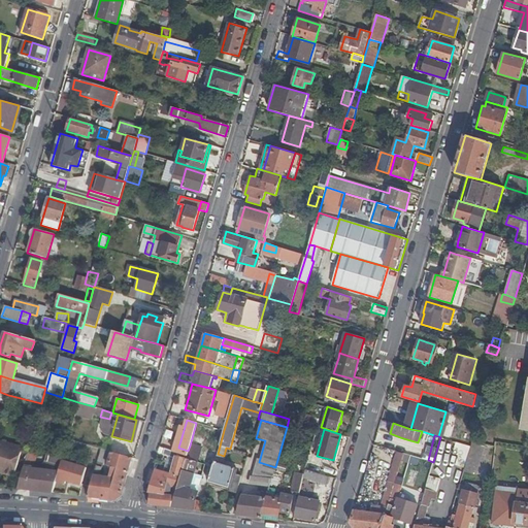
[(0,441),(0,469),(4,471),(3,474),(3,475),(14,477),(23,449),(0,441)]
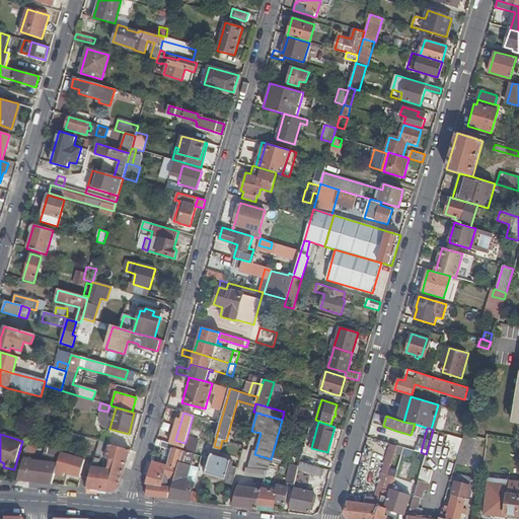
[(460,446),(462,439),(450,435),(448,442),(460,446)]
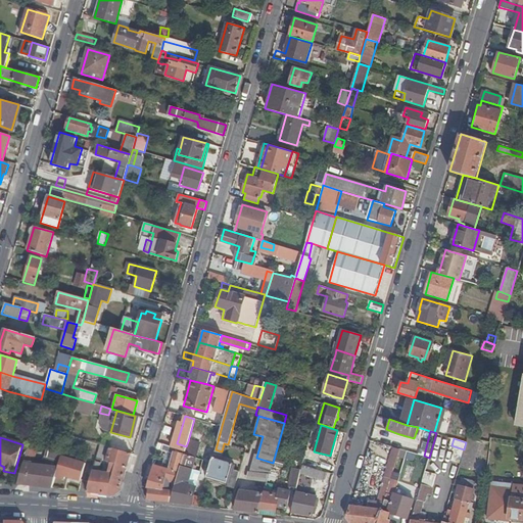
[(479,441),(467,439),(466,442),(464,449),(459,466),(471,469),(479,441)]
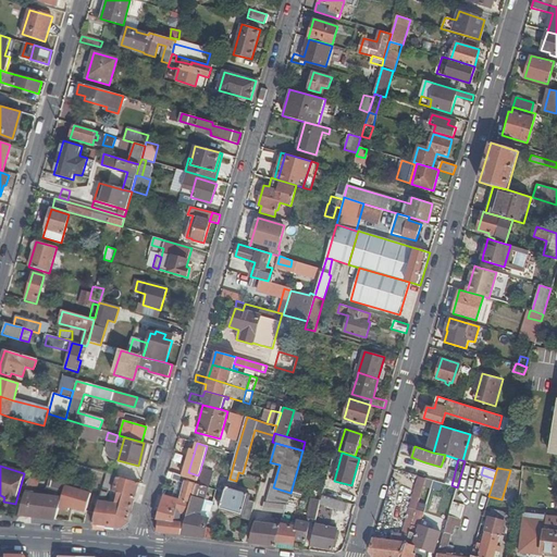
[(182,534),(212,539),(214,529),(207,527),(209,518),(208,518),(211,503),(208,502),(205,502),(206,496),(212,473),(200,470),(198,475),(197,481),(190,502),(186,518),(182,534)]
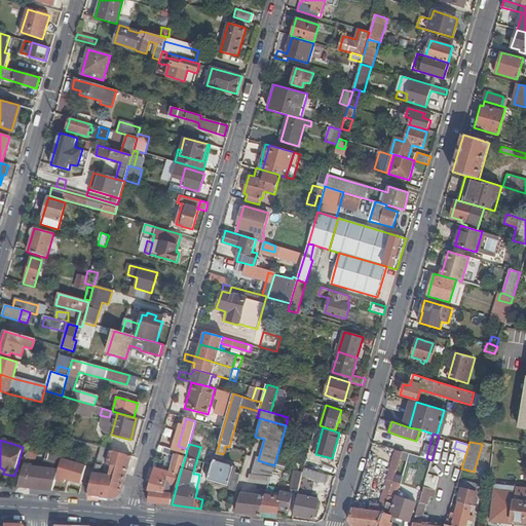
[(29,447),(17,486),(52,490),(55,479),(58,471),(51,470),(34,467),(37,457),(53,461),(60,463),(62,458),(63,455),(29,447)]
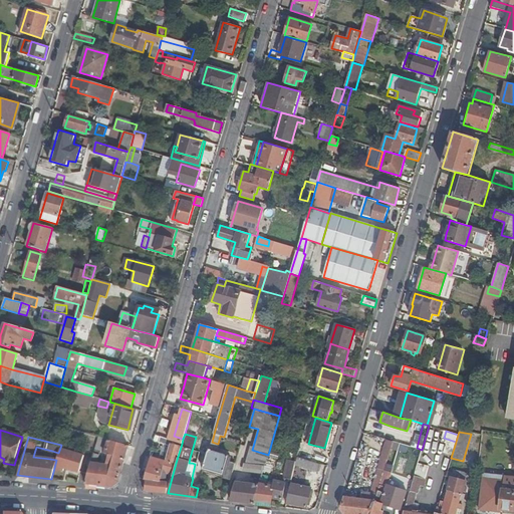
[(173,441),(161,437),(159,443),(163,444),(171,447),(173,441)]
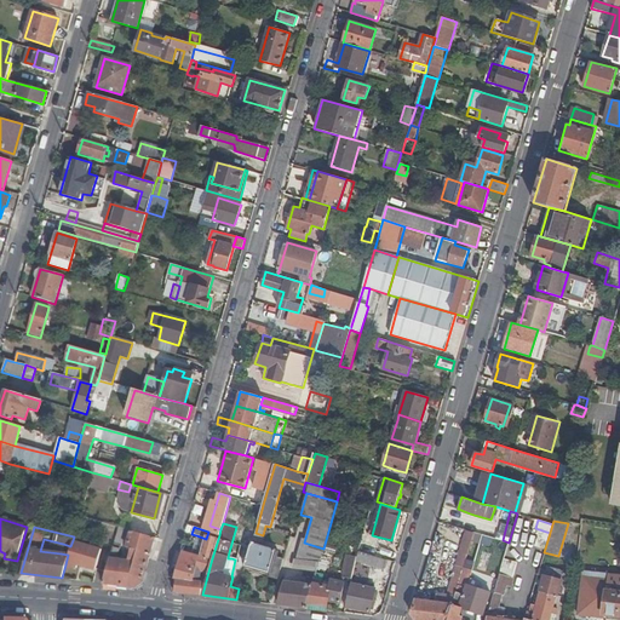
[(114,543),(103,584),(135,587),(142,583),(155,538),(131,532),(127,547),(132,549),(128,560),(116,558),(119,549),(116,547),(118,544),(114,543)]
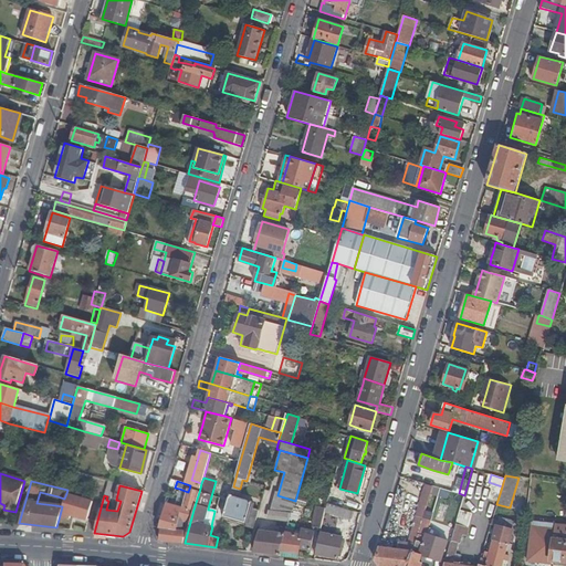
[(200,489),(190,485),(188,492),(184,506),(194,510),(200,489)]
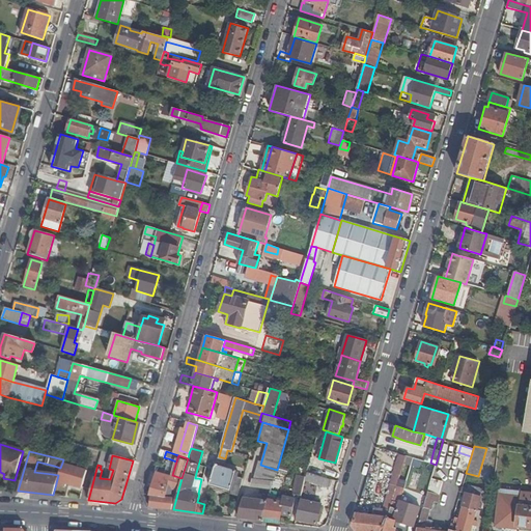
[(176,462),(168,458),(164,473),(172,475),(176,462)]
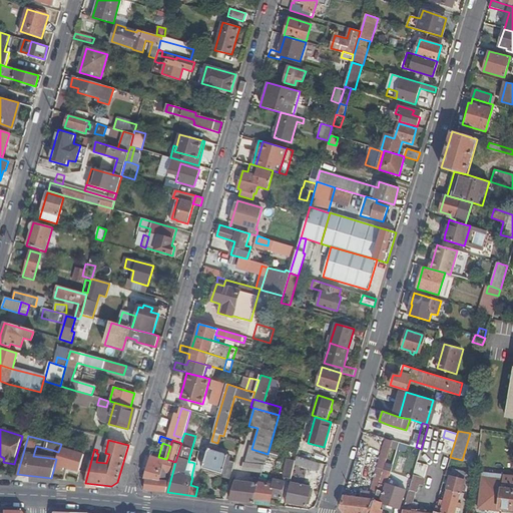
[(56,459),(54,467),(66,470),(66,468),(79,472),(84,454),(60,447),(58,452),(56,459)]
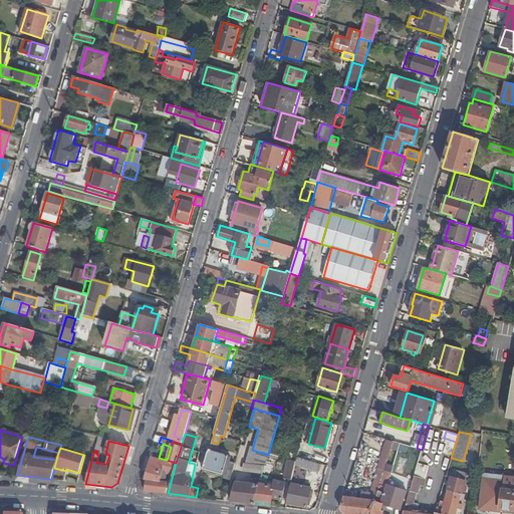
[(222,478),(230,480),(234,464),(229,462),(231,457),(229,456),(209,450),(204,469),(223,475),(222,478)]
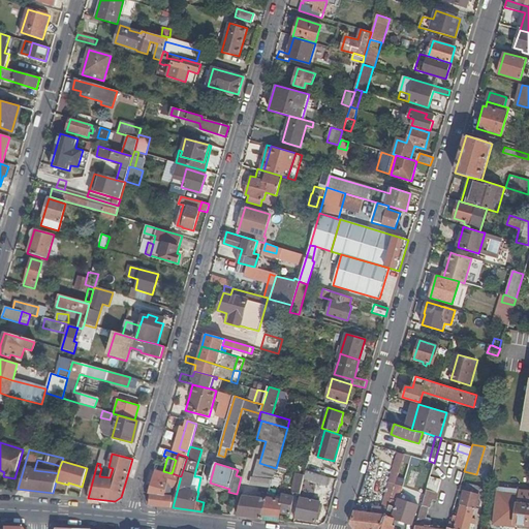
[(276,468),(259,463),(257,469),(256,477),(249,476),(247,484),(270,488),(271,485),(276,468)]
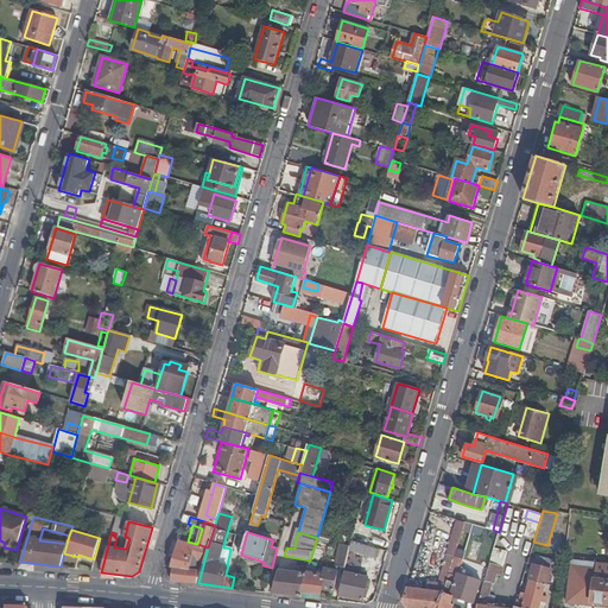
[(59,543),(67,544),(69,536),(62,533),(59,543)]
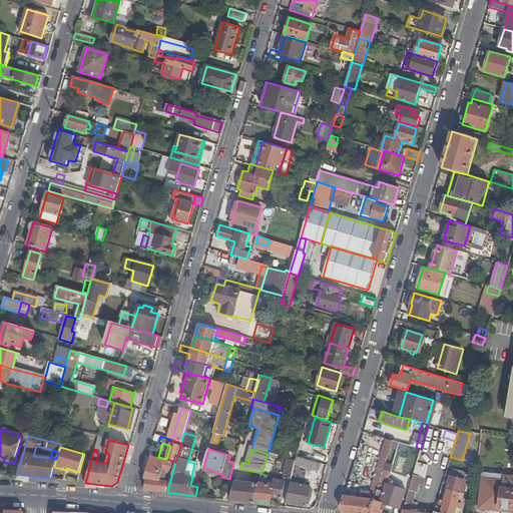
[(144,489),(167,492),(169,482),(154,480),(158,469),(166,471),(166,472),(169,473),(169,476),(171,477),(175,462),(166,459),(158,457),(151,455),(144,478),(141,478),(140,483),(144,489)]
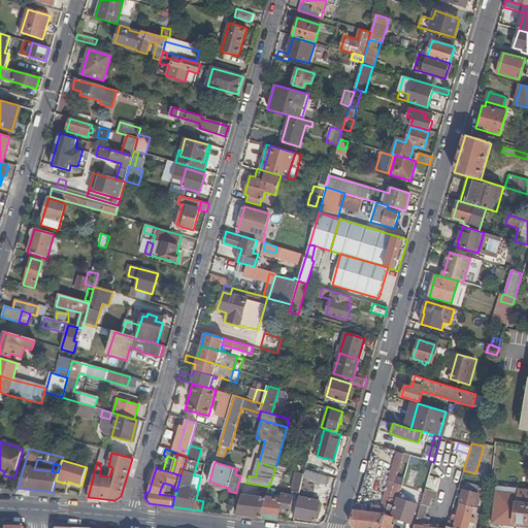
[(327,484),(329,476),(304,469),(304,473),(303,477),(327,484)]
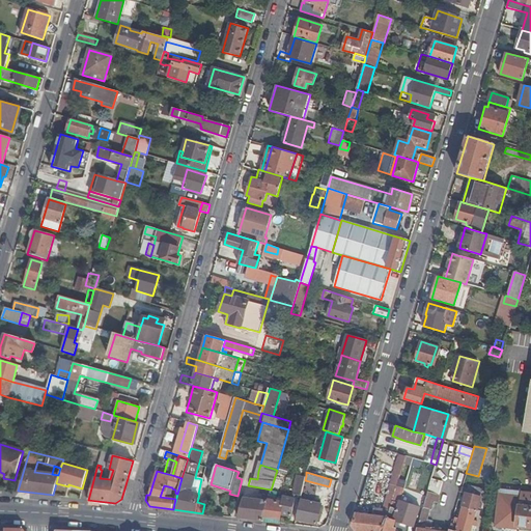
[(356,530),(383,530),(397,485),(400,475),(393,474),(382,510),(373,509),(371,514),(357,512),(353,526),(356,530)]
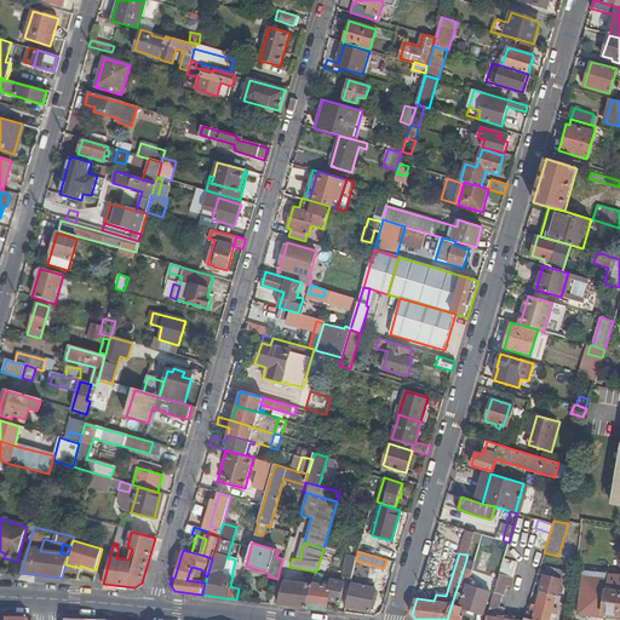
[(352,578),(356,561),(357,556),(345,555),(340,577),(352,578)]
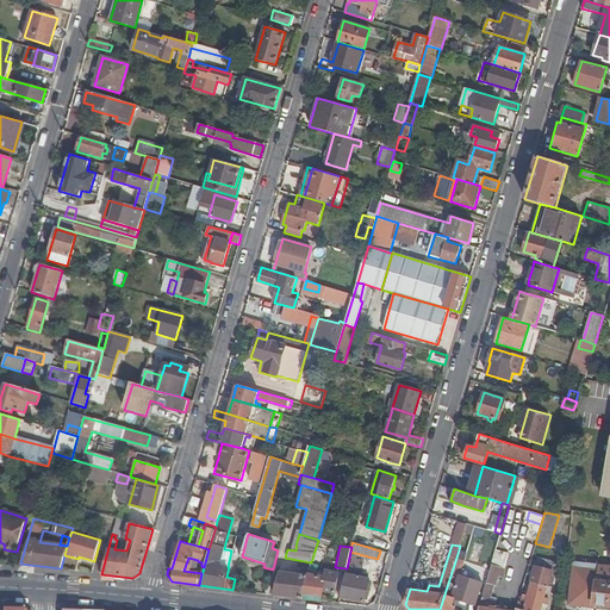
[(496,551),(491,565),(505,568),(505,566),(508,554),(497,551),(496,551)]
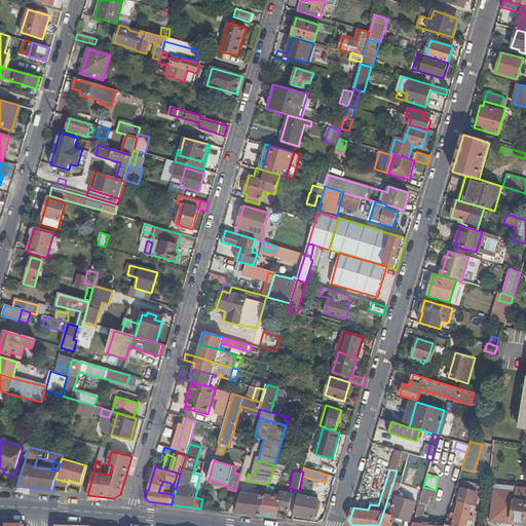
[(379,525),(390,525),(391,523),(389,522),(391,516),(396,517),(399,518),(410,522),(416,502),(397,496),(400,483),(393,481),(379,525)]
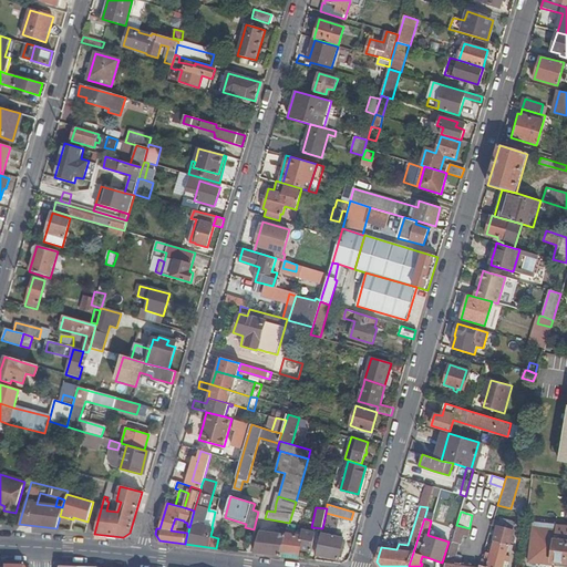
[(501,518),(498,527),(512,531),(514,522),(501,518)]
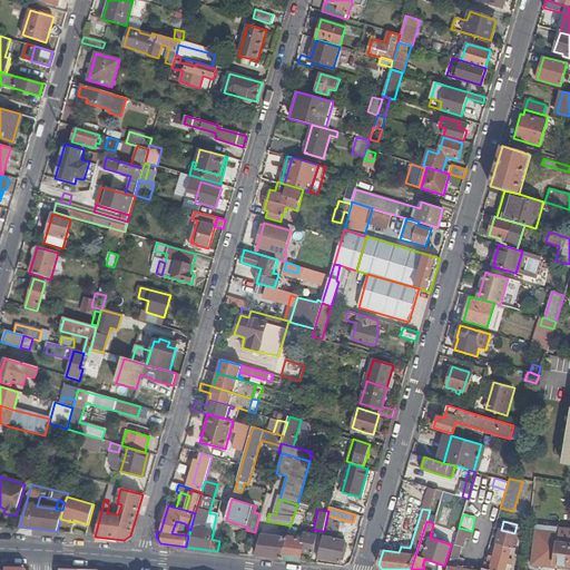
[(287,539),(281,559),(300,562),(301,552),(312,554),(316,536),(304,533),(303,540),(297,539),(300,524),(292,522),(291,526),(287,539)]
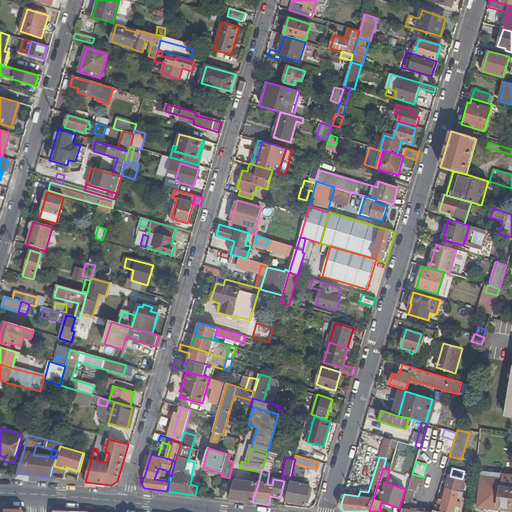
[(511,508),(511,474),(480,471),(476,507),(511,511),(511,508)]
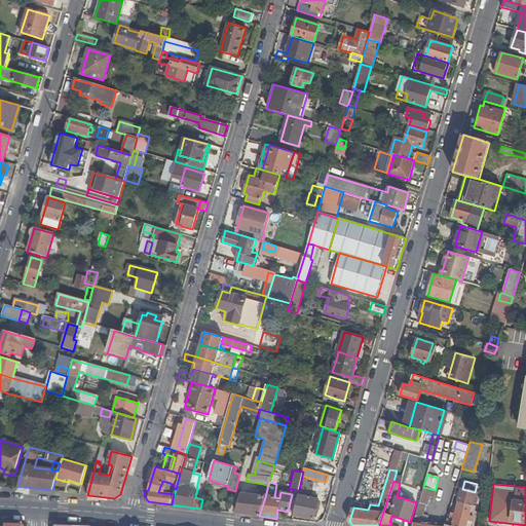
[(436,525),(437,525),(433,525),(433,522),(430,522),(430,524),(426,524),(426,520),(421,519),(425,504),(427,504),(429,497),(434,498),(436,490),(423,487),(413,524),(412,525),(436,525)]
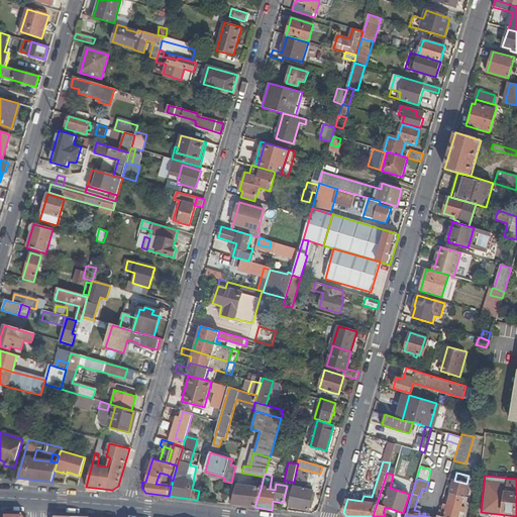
[(445,511),(439,510),(437,515),(436,516),(458,516),(468,484),(467,484),(454,481),(453,481),(447,502),(445,501),(444,504),(447,505),(445,511)]
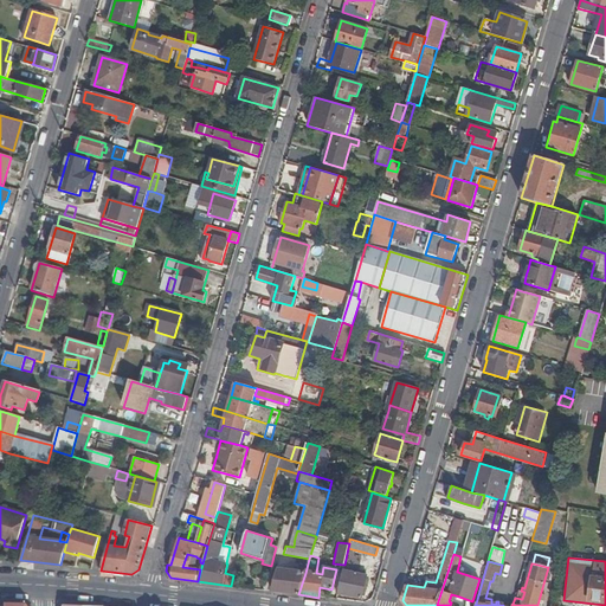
[(278,568),(272,592),(298,594),(305,573),(278,568)]
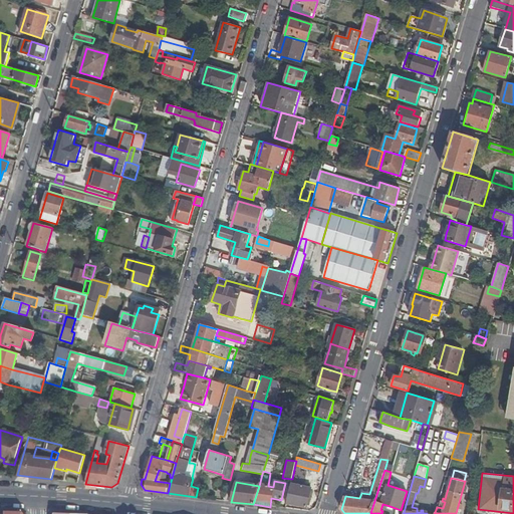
[(290,485),(286,504),(306,508),(311,488),(290,485)]
